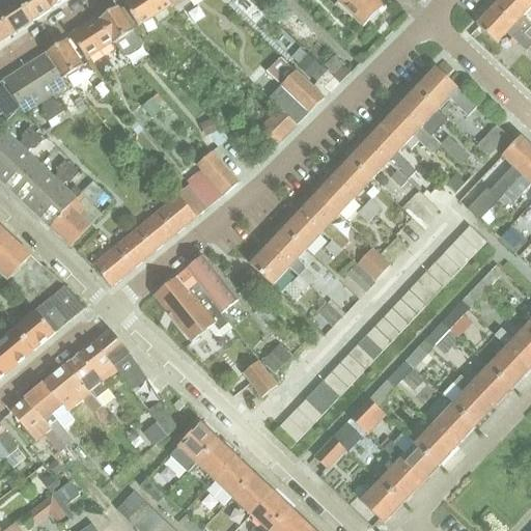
[(0,0),(0,17),(12,36),(34,22),(19,0),(0,0)]
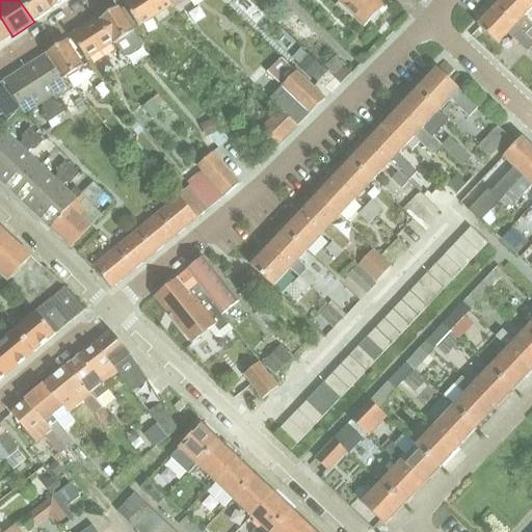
[(45,0),(19,0),(34,22),(52,10),(45,0)]
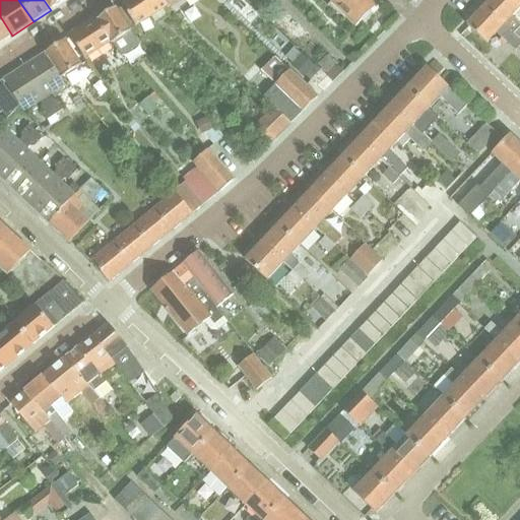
[(44,0),(51,10),(66,0),(44,0)]
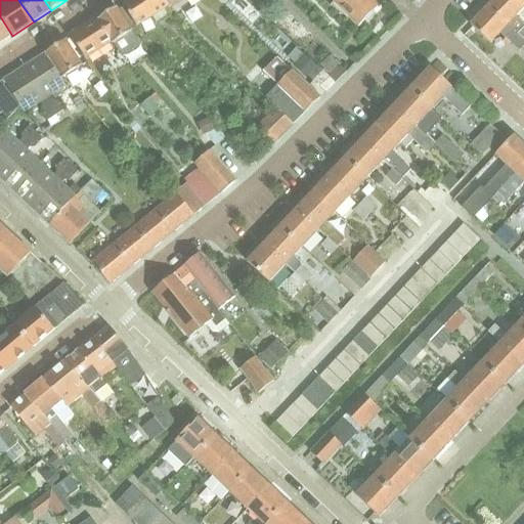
[(128,0),(122,5),(136,28),(151,17),(155,23),(168,14),(173,11),(171,8),(165,0),(128,0)]
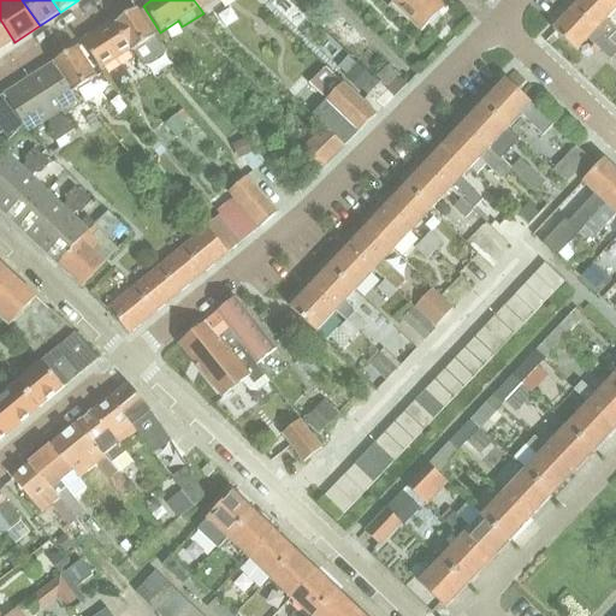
[(194,0),(201,10),(217,0),(194,0)]
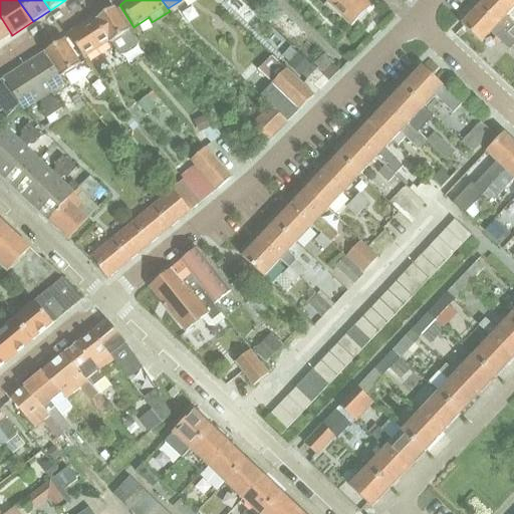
[(328,0),(328,1),(352,25),(371,6),(365,0),(328,0)]
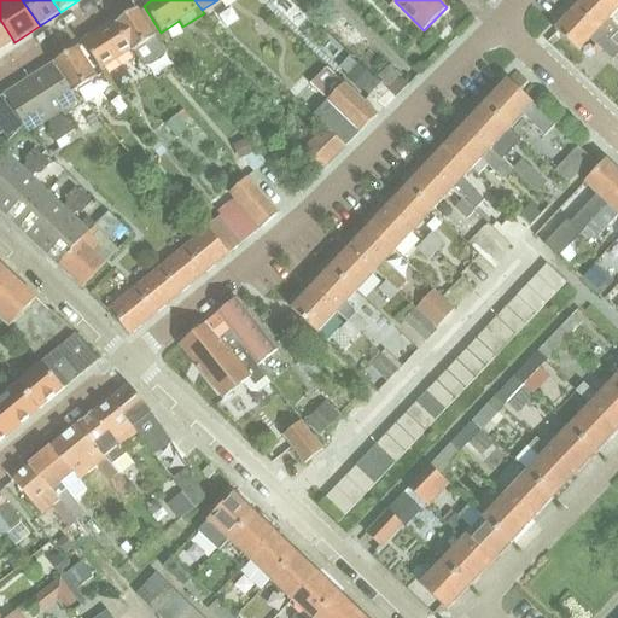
[(607,0),(581,0),(573,7),(598,30),(617,48),(617,29),(607,19),(617,9),(607,0)]
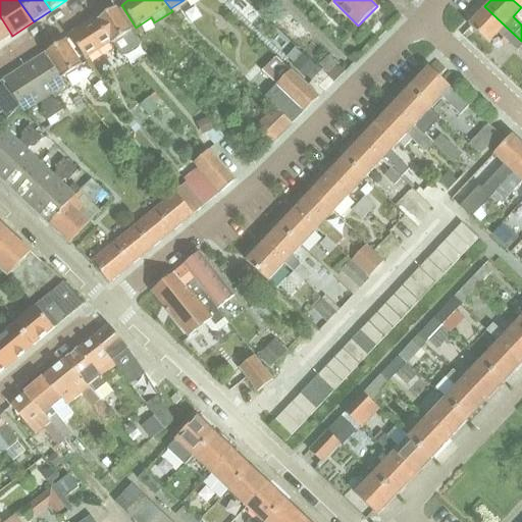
[(484,6),(467,25),(469,27),(486,44),(497,34),(516,51),(521,45),(521,41),(505,25),(484,6)]
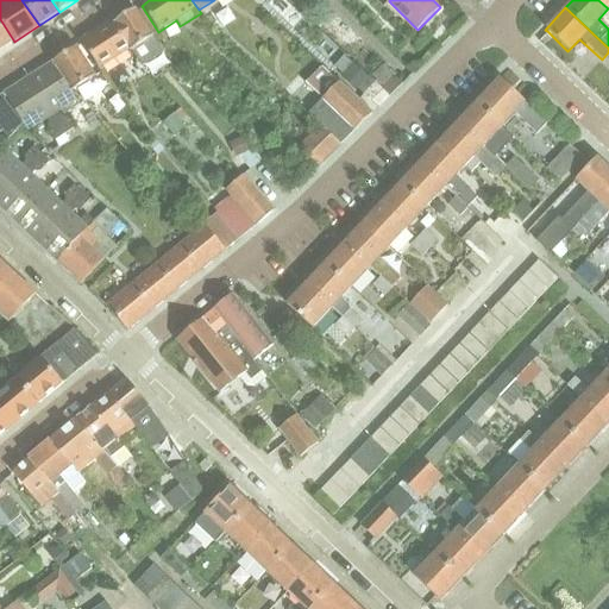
[(135,8),(112,23),(129,49),(130,51),(132,50),(142,66),(154,58),(163,52),(162,51),(135,8)]
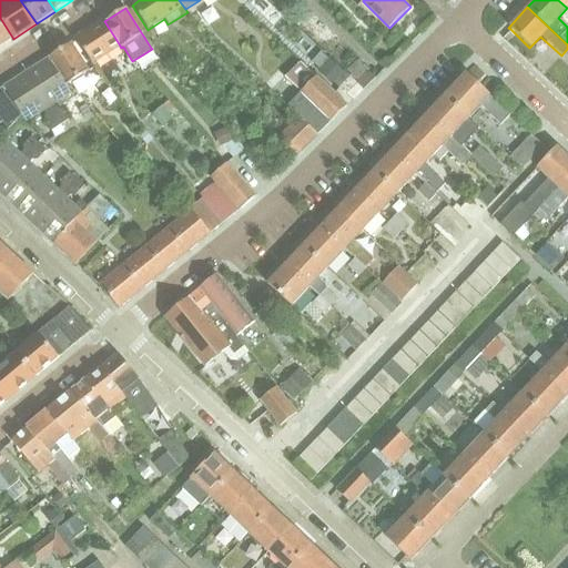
[(0,47),(13,39),(0,18),(0,47)]
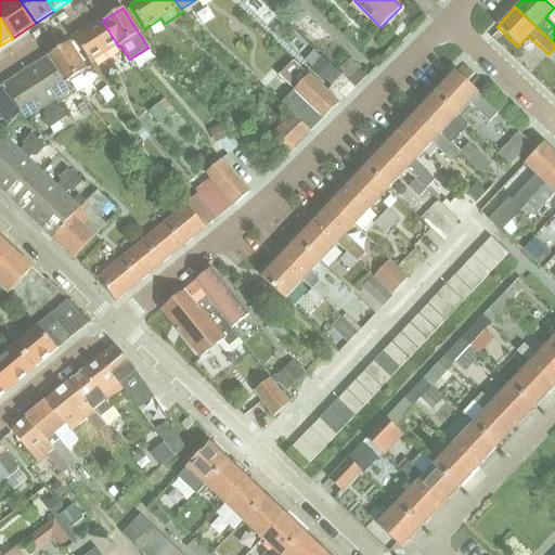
[(117,44),(102,21),(75,39),(89,62),(117,44)]
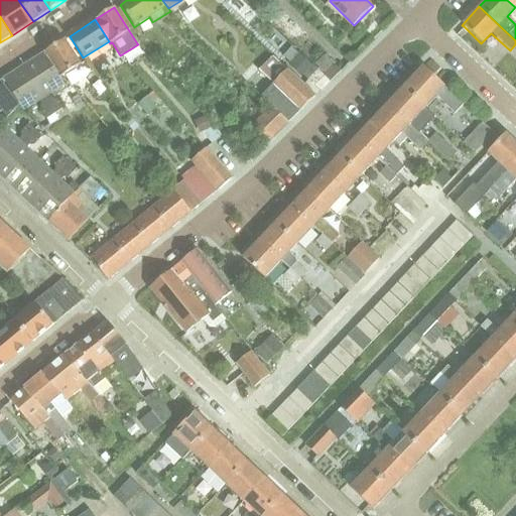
[(61,78),(80,65),(65,39),(44,52),(59,77),(61,78)]
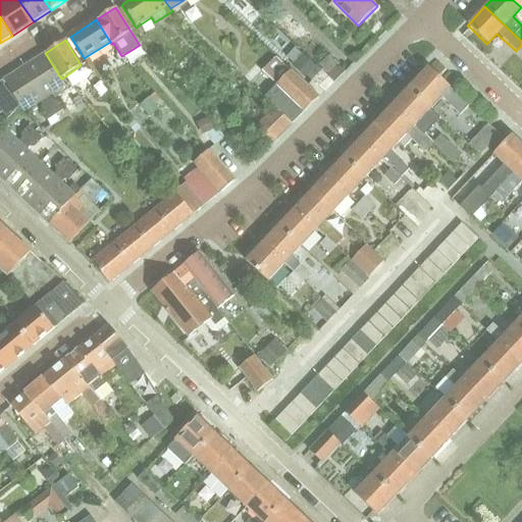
[(23,66),(45,100),(54,115),(61,110),(56,101),(51,100),(49,98),(66,87),(60,77),(45,53),(32,62),(23,66)]
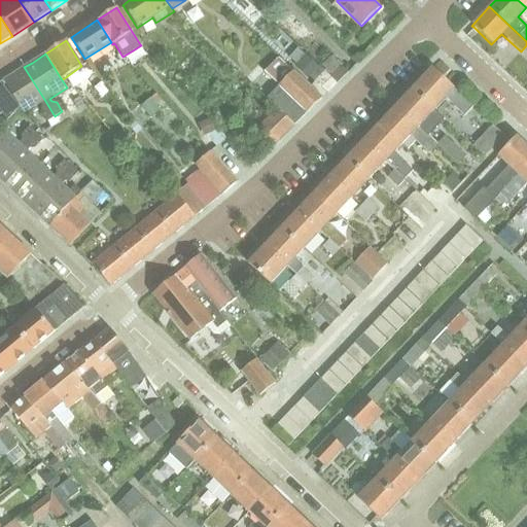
[(306,55),(295,65),(309,78),(319,67),(306,55)]
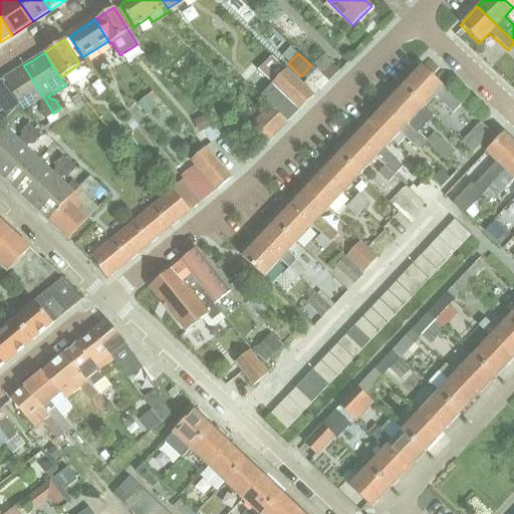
[(313,96),(286,69),(272,56),(258,70),(273,83),(300,110),(313,96)]
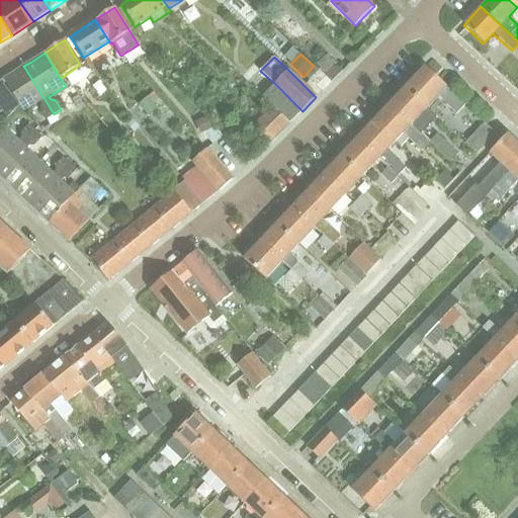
[(325,75),(333,81),(342,71),(336,65),(325,75)]
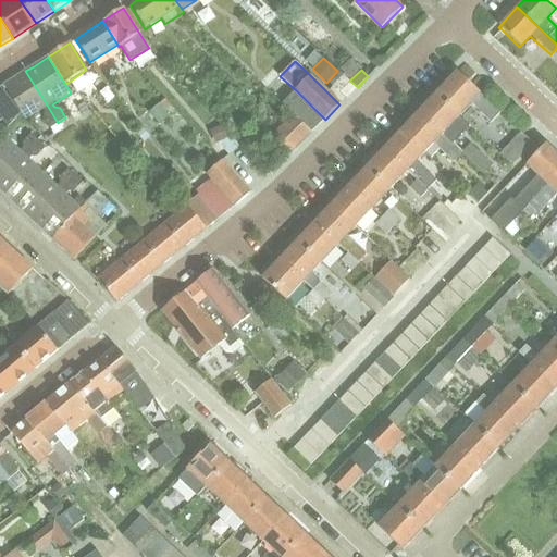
[(2,86),(21,114),(25,121),(42,110),(45,113),(44,119),(50,128),(58,123),(48,107),(25,71),(13,79),(2,86)]
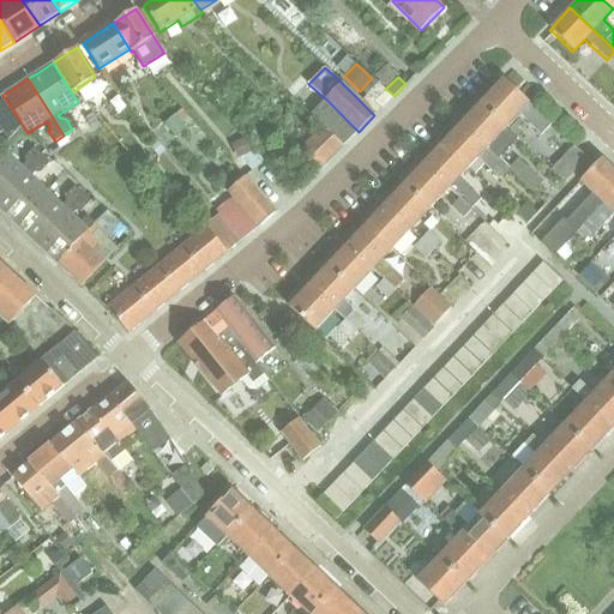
[(504,80),(480,104),(505,128),(521,112),(530,121),(539,113),(528,103),(504,80)]
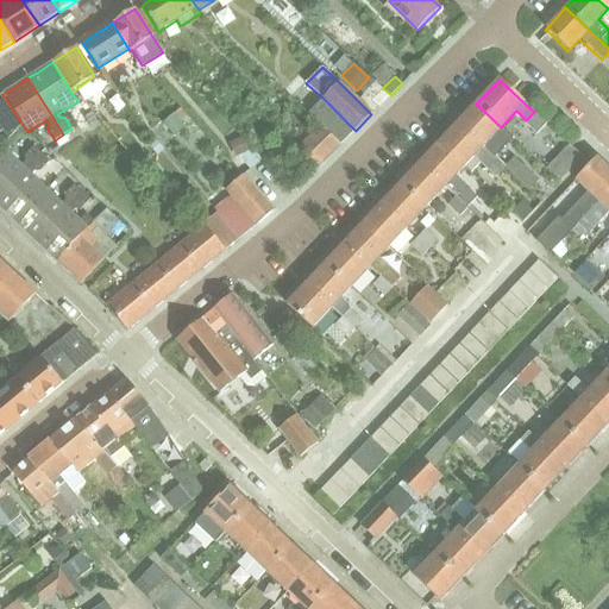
[(391,95),(382,88),(370,100),(378,108),(391,95)]
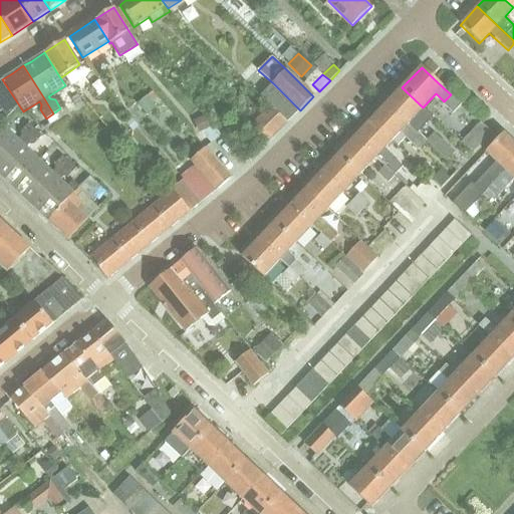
[(19,105),(2,79),(0,80),(0,100),(5,108),(9,115),(19,105)]
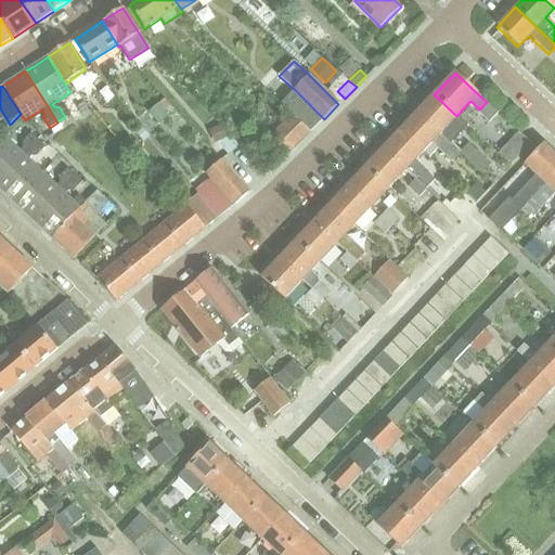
[(324,119),(295,90),(281,104),(293,115),(310,132),(324,119)]
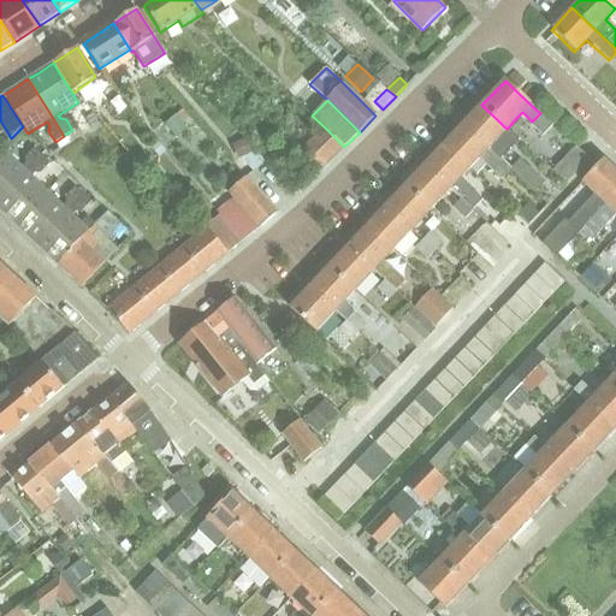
[(481,105),(463,124),(499,158),(517,138),(507,129),(481,105)]
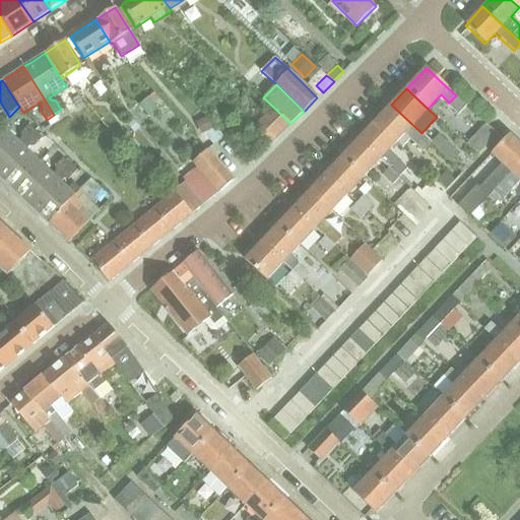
[(153,92),(149,96),(153,102),(158,98),(153,92)]
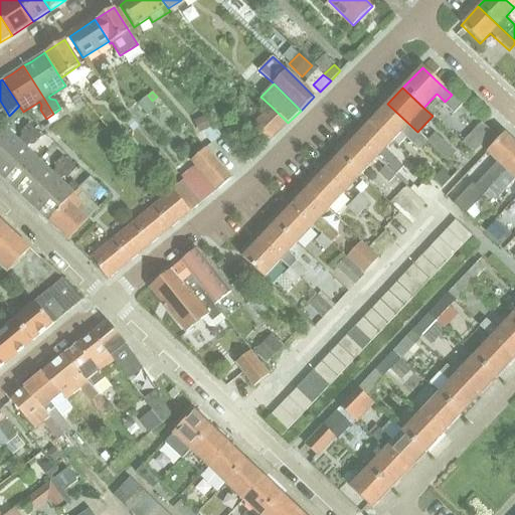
[(77,94),(70,99),(75,105),(81,101),(77,94)]
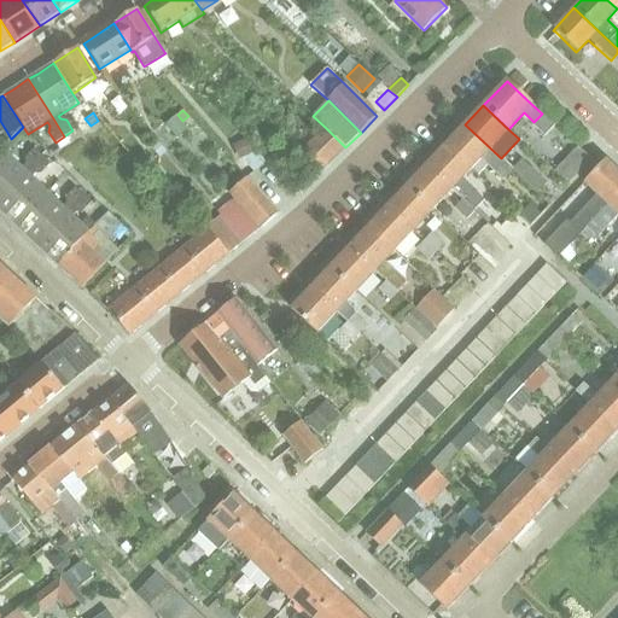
[(554,124),(542,114),(534,122),(546,134),(554,124)]
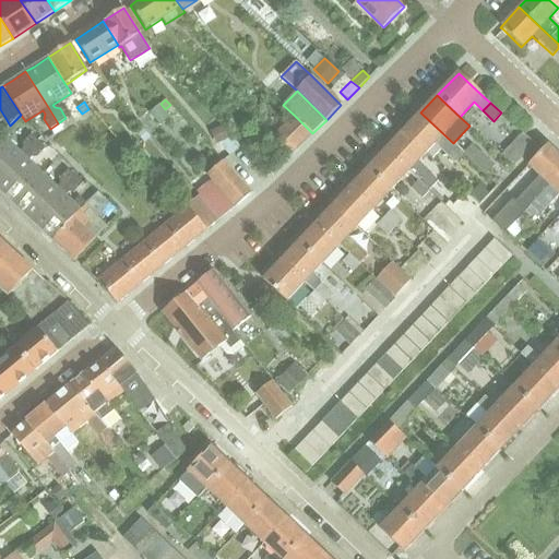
[(161,104),(151,111),(161,123),(170,115),(165,109),(161,104)]
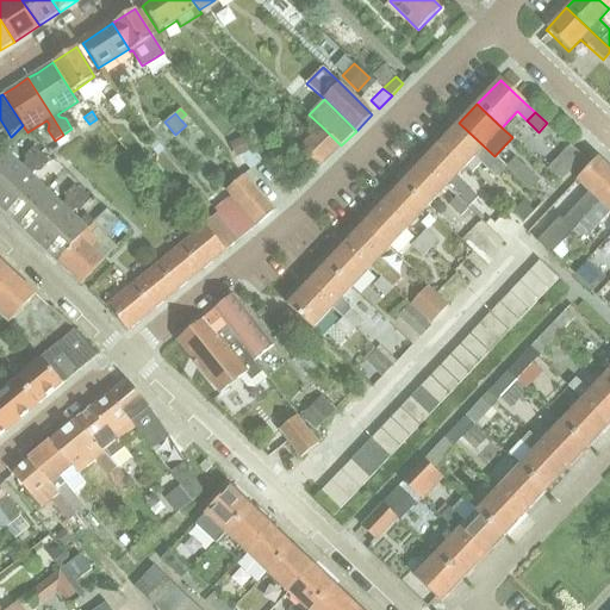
[(459,123),(440,143),(465,167),(474,156),(496,175),(505,166),(495,156),(459,123)]
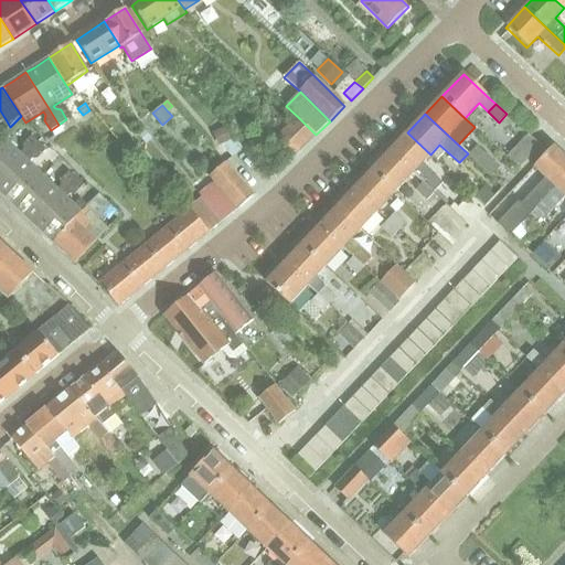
[(316,135),(298,117),(278,138),(296,156),(316,135)]
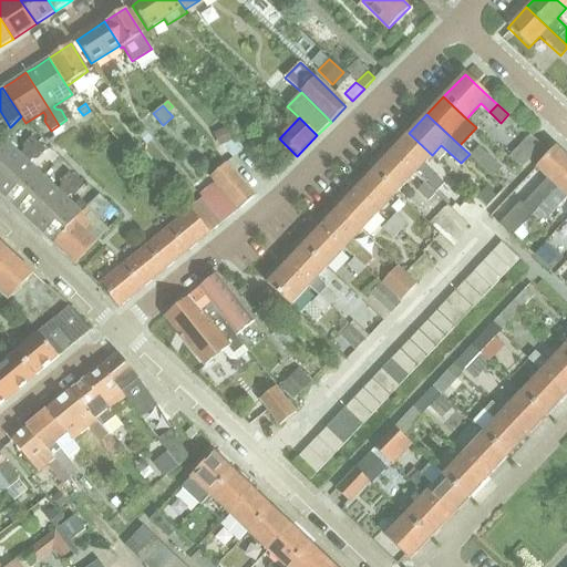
[(225,127),(215,132),(220,144),(230,141),(225,127)]
